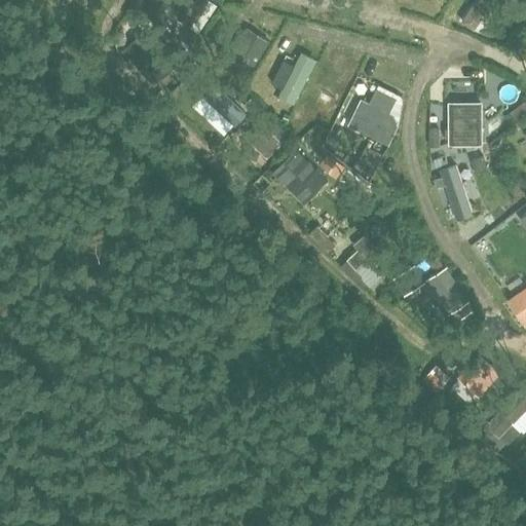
[(190,0),(179,19),(199,32),(217,5),(209,0),(190,0)]
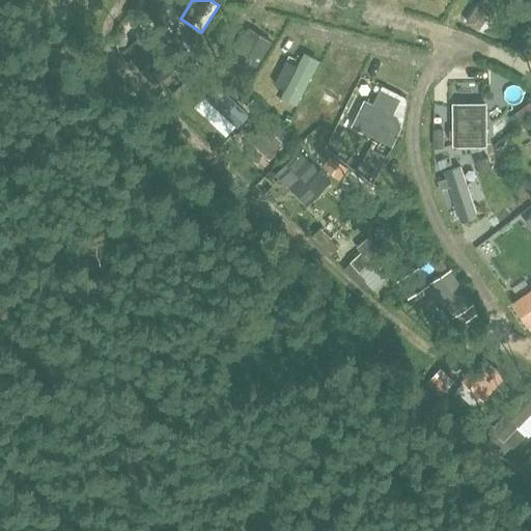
[(250,28),(230,60),(235,63),(252,74),(272,42),(267,37),(250,28)]
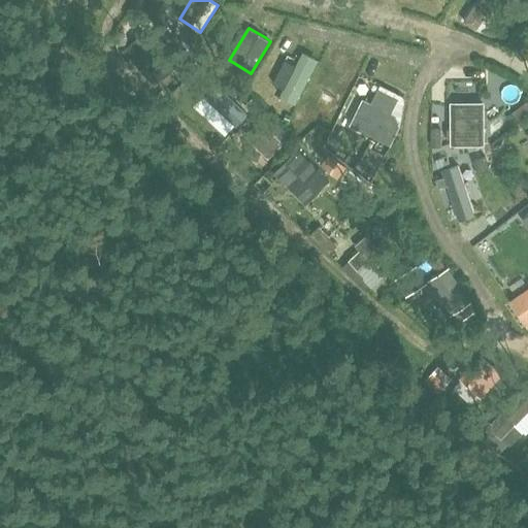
[(527,100),(507,117),(515,126),(527,114),(527,100)]
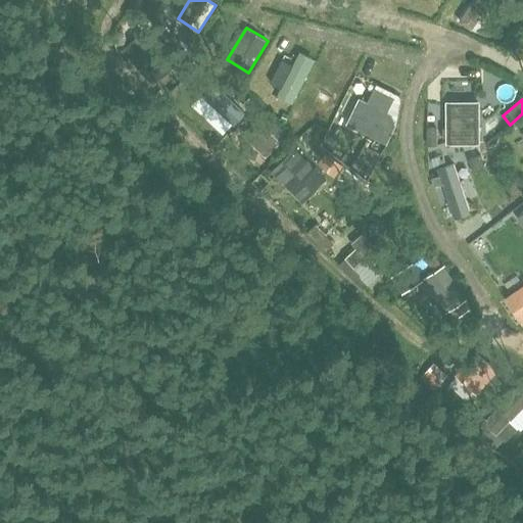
[(258,120),(243,135),(266,157),(282,142),(258,120)]
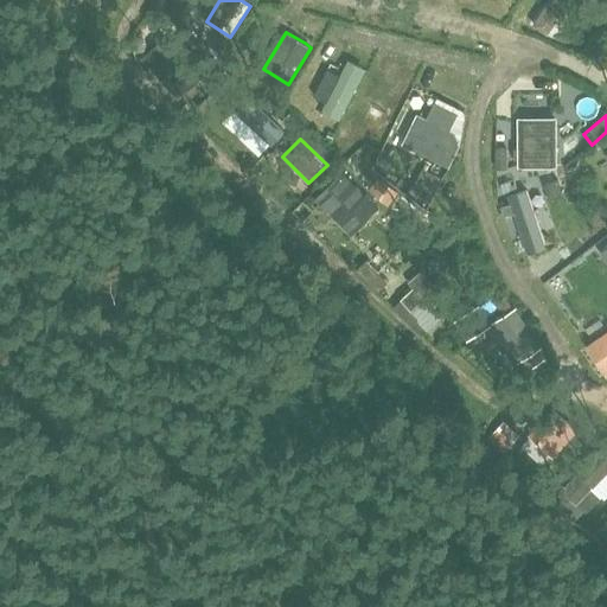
[(379,206),(343,171),(315,199),(352,235),(379,206)]
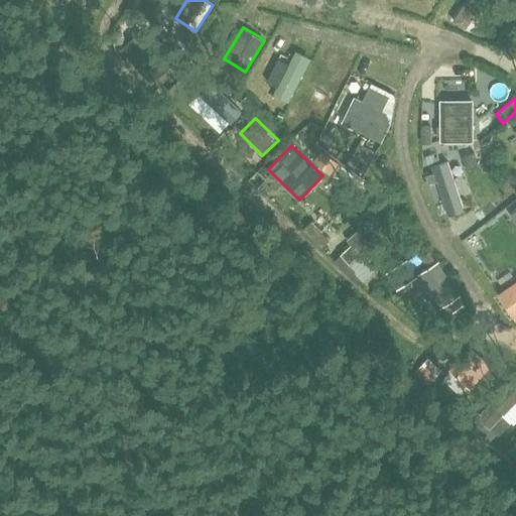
[(339,163),(323,150),(313,161),(331,174),(339,163)]
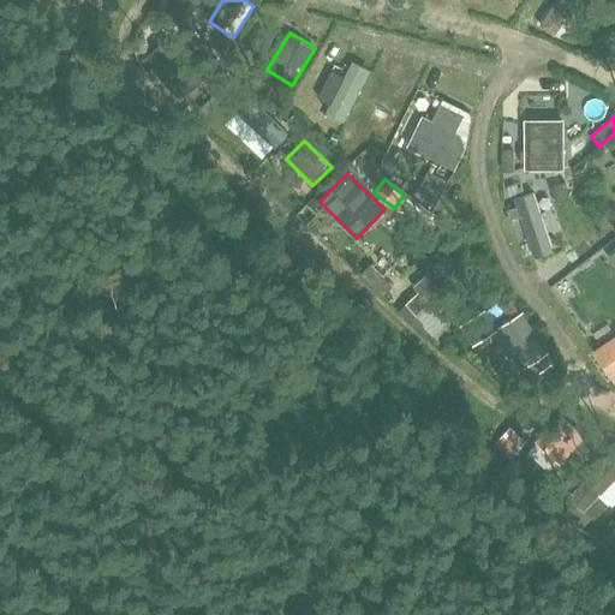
[(427,273),(413,285),(419,291),(406,303),(427,324),(424,326),(433,334),(454,314),(436,296),(442,290),(427,273)]
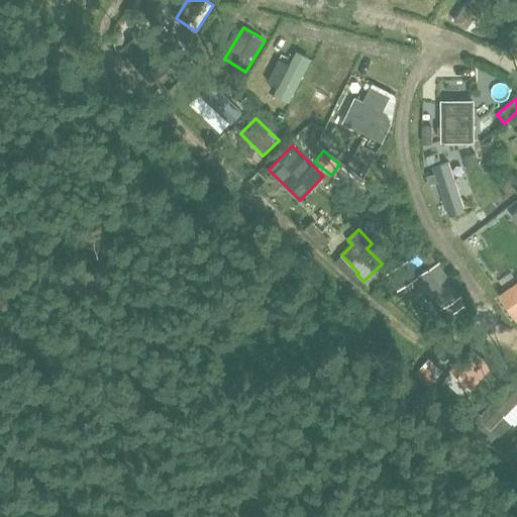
[(431,252),(425,256),(429,264),(435,260),(431,252)]
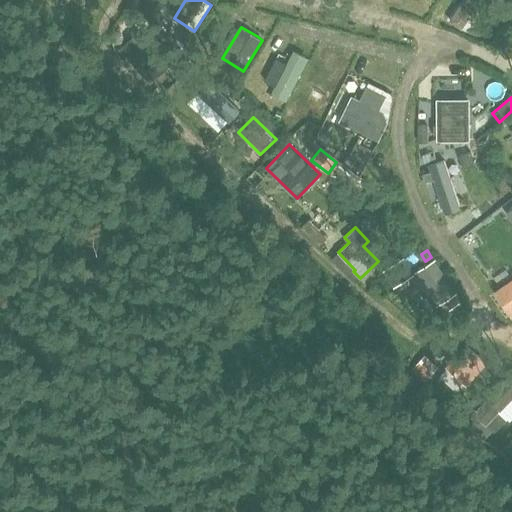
[(404,258),(384,270),(394,287),(414,275),(404,258)]
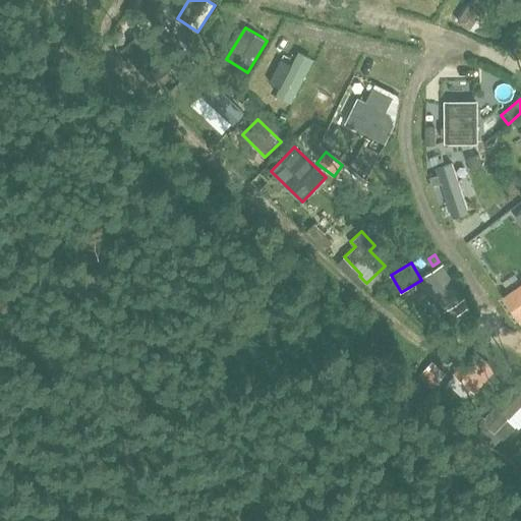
[(443,265),(423,277),(445,311),(446,310),(451,319),(468,308),(462,299),(463,299),(443,265)]
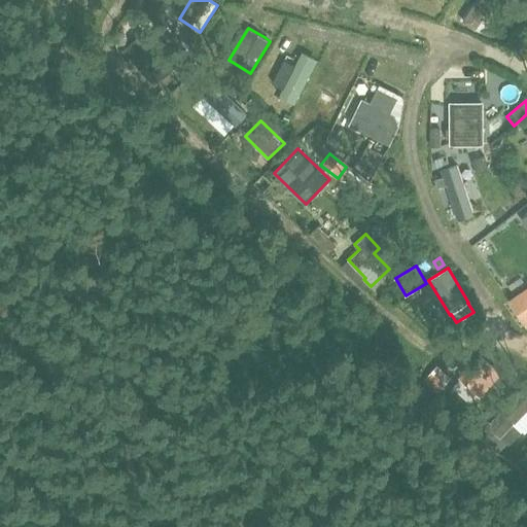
[(526,287),(511,300),(526,323),(526,287)]
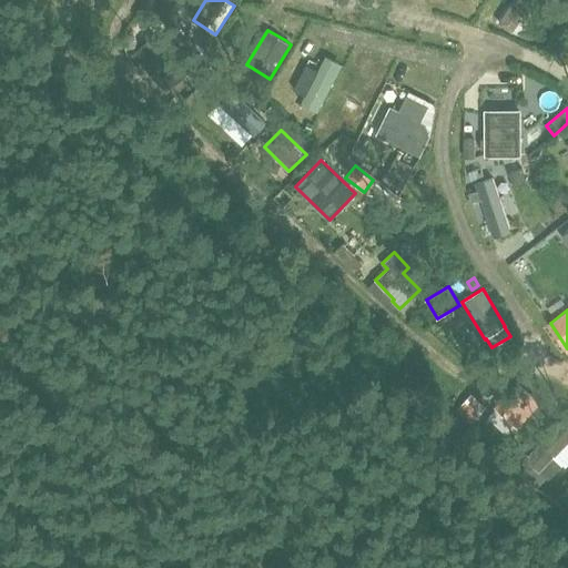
[(519,383),(503,401),(526,423),(543,404),(519,383)]
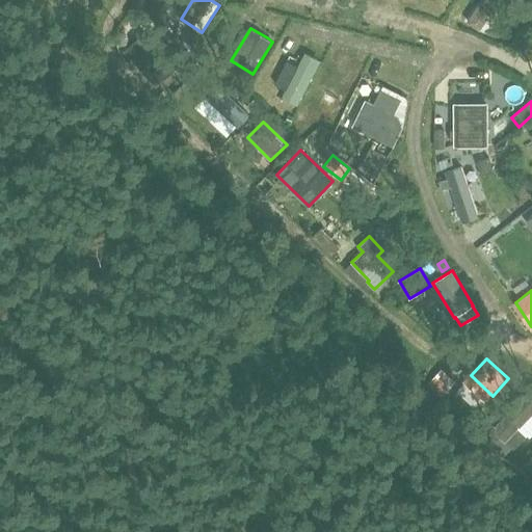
[(441,369),(428,382),(442,395),(454,382),(441,369)]
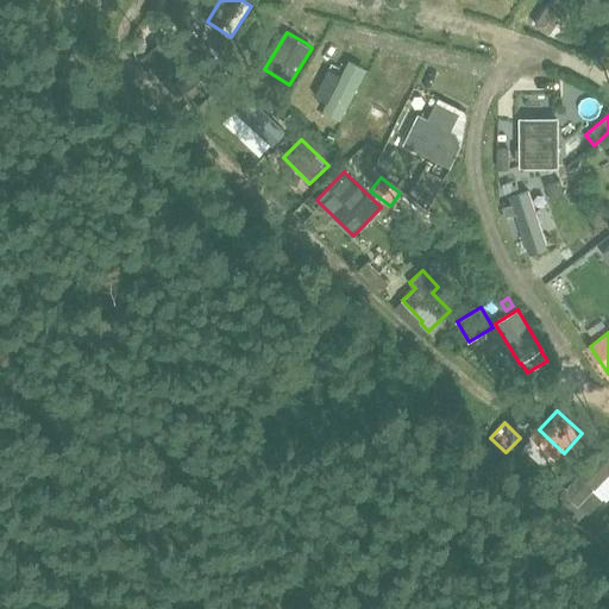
[(523,469),(540,482),(556,463),(539,450),(523,469)]
